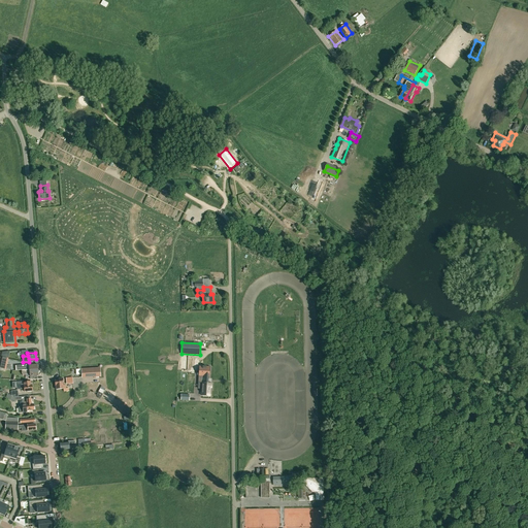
[(207,384),(208,377),(209,377),(209,367),(199,366),(199,376),(200,376),(200,378),(203,378),(203,384),(202,383),(201,395),(209,396),(210,388),(211,388),(211,384),(207,384)]
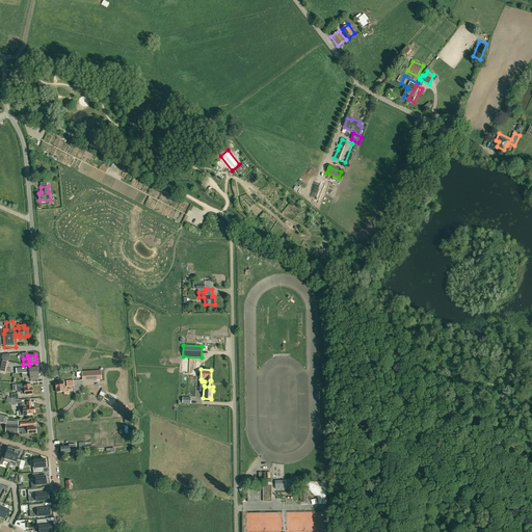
[(101,378),(101,371),(82,372),(82,379),(101,378)]
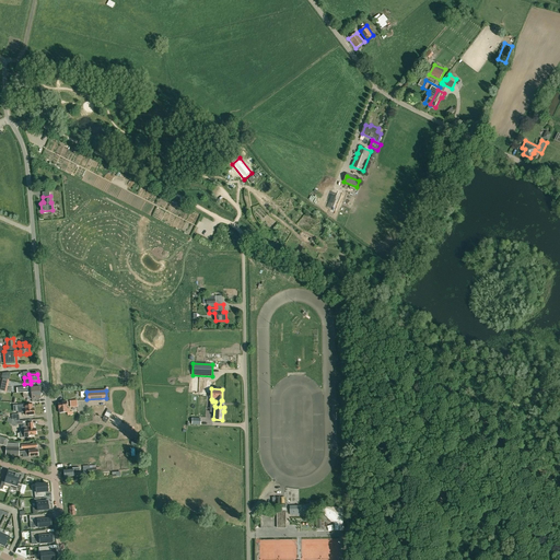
[(22,397),(23,397),(32,397),(32,401),(35,403),(39,403),(39,398),(41,398),(39,393),(26,394),(23,393),(21,393),(22,397)]
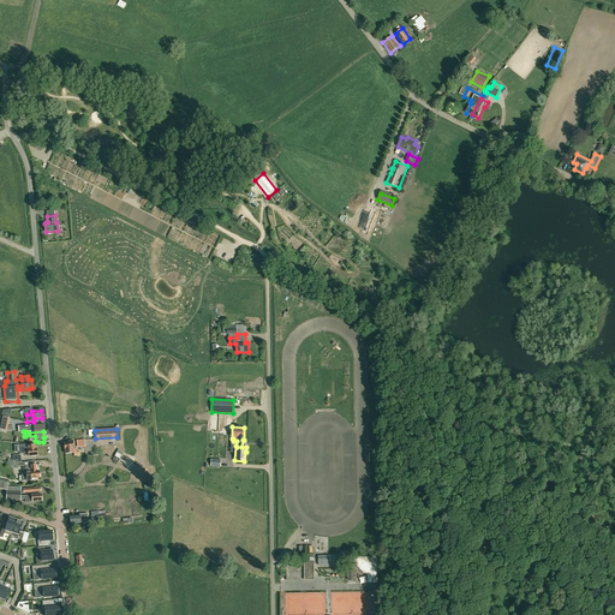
[(69,443),(64,443),(64,449),(65,449),(65,454),(73,453),(73,449),(73,441),(69,441),(69,443)]
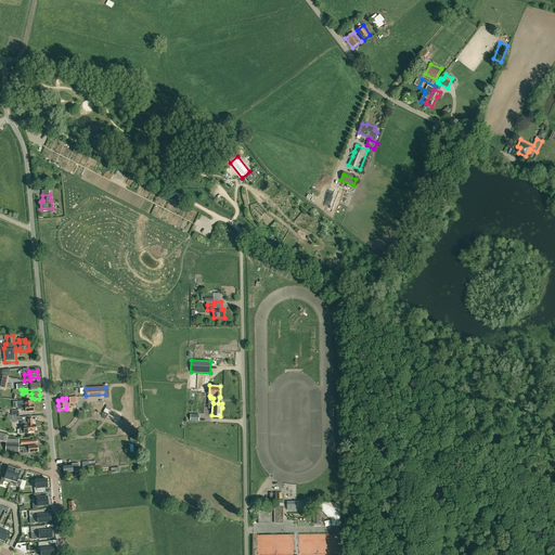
[(34,405),(31,405),(31,401),(23,402),(23,403),(17,404),(18,410),(25,409),(26,412),(34,411),(34,405)]
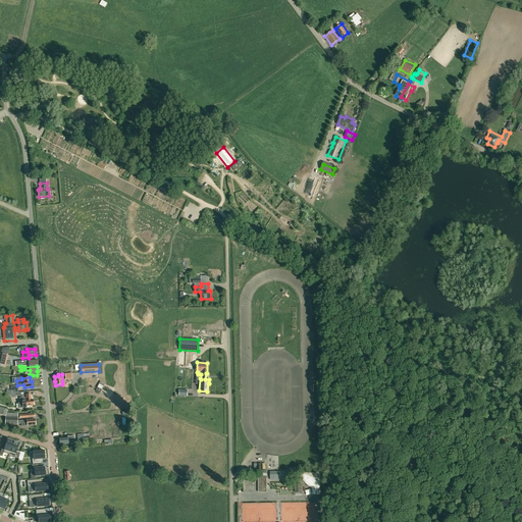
[(18,409),(22,408),(27,408),(25,406),(34,406),(33,400),(31,400),(31,395),(24,395),(22,396),(22,401),(17,401),(18,404),(17,404),(18,409)]
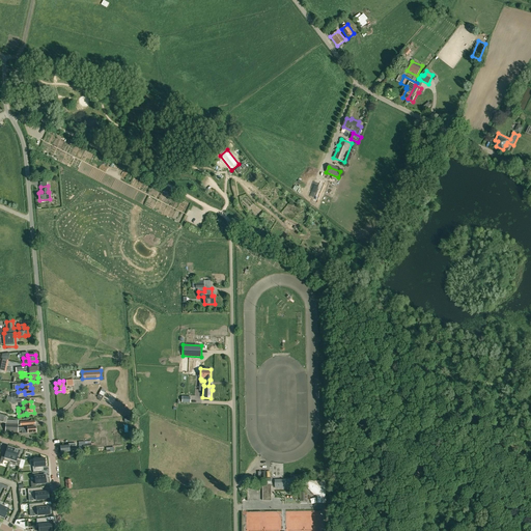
[(18,428),(18,425),(19,421),(6,420),(5,424),(5,426),(5,431),(18,432),(18,431),(22,430),(22,434),(28,434),(36,432),(35,426),(27,427),(21,428),(18,428)]
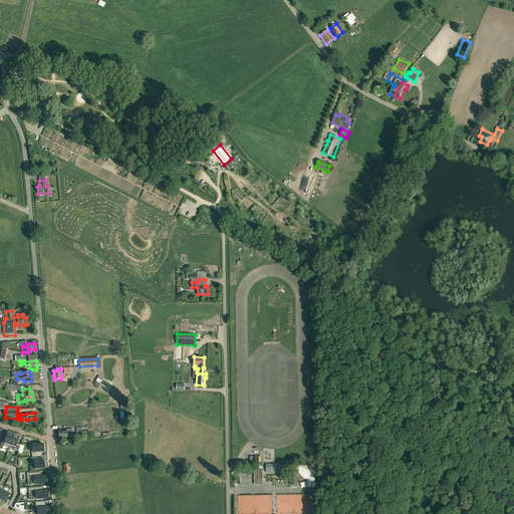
[(66,431),(58,432),(59,439),(67,438),(67,435),(73,435),(73,430),(66,430),(66,431)]
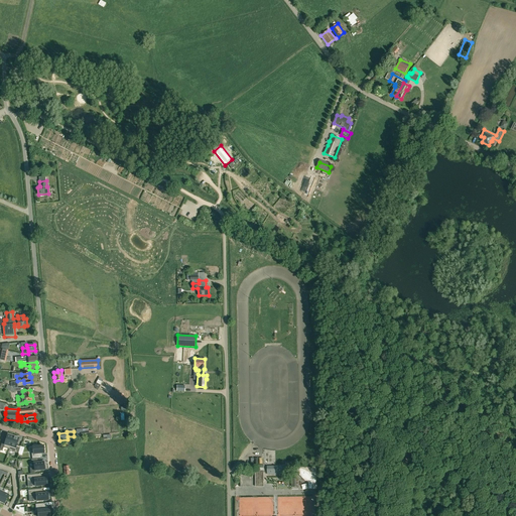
[(3,447),(9,449),(13,436),(7,434),(5,443),(3,447)]
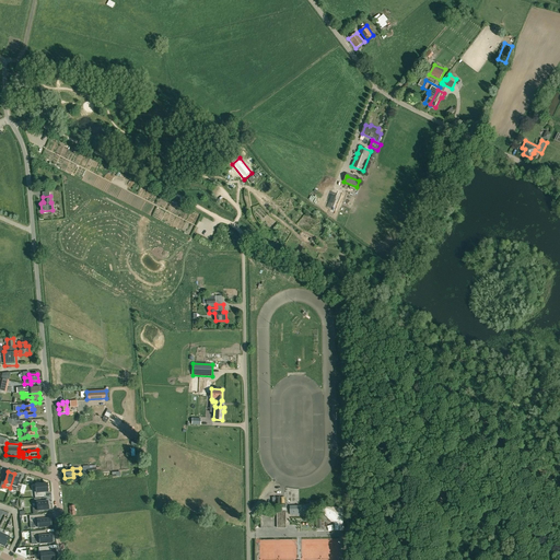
[(14,474),(10,488),(15,489),(15,490),(20,492),(22,485),(19,483),(21,476),(19,475),(20,474),(15,473),(14,474)]
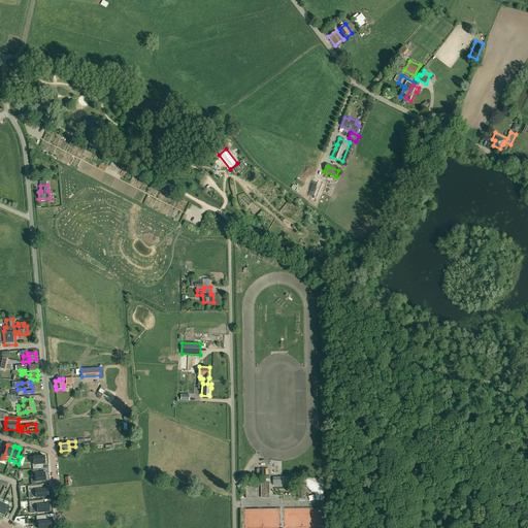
[(34,464),(33,464),(33,469),(41,468),(41,464),(45,464),(44,456),(33,457),(34,464)]
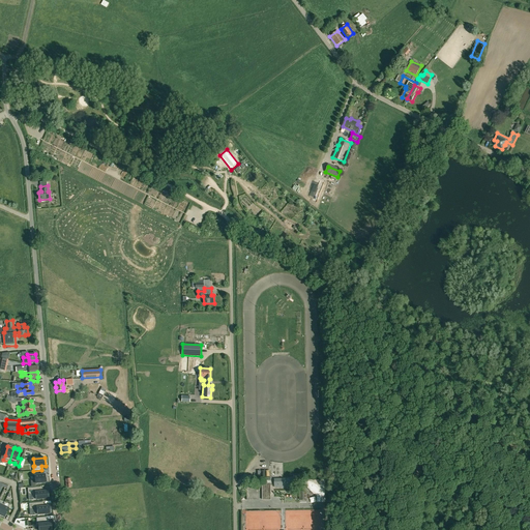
[(38,472),(32,472),(33,476),(35,476),(35,483),(46,482),(46,481),(47,481),(47,478),(46,478),(46,477),(45,474),(38,475),(38,472)]
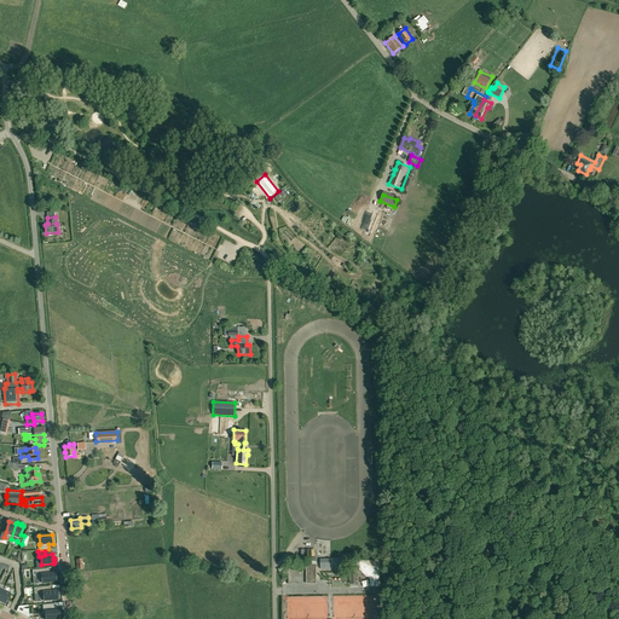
[(350,568),(350,556),(350,554),(342,554),(342,560),(330,560),(320,560),(320,570),(350,568)]
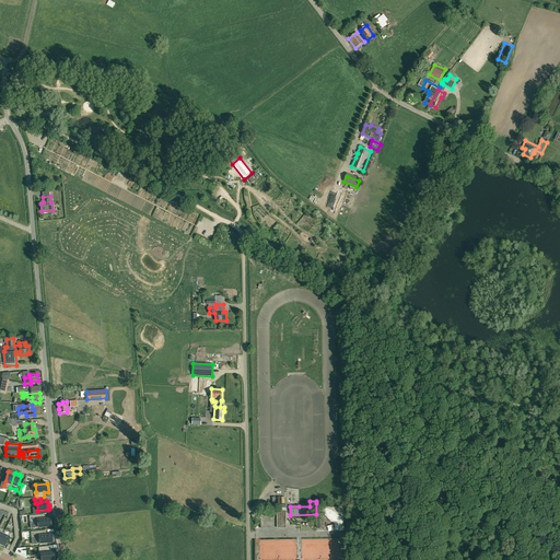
[(335,531),(345,531),(343,508),(333,508),(331,509),(330,508),(319,508),(321,513),(326,513),(326,515),(333,522),(335,522),(335,531)]
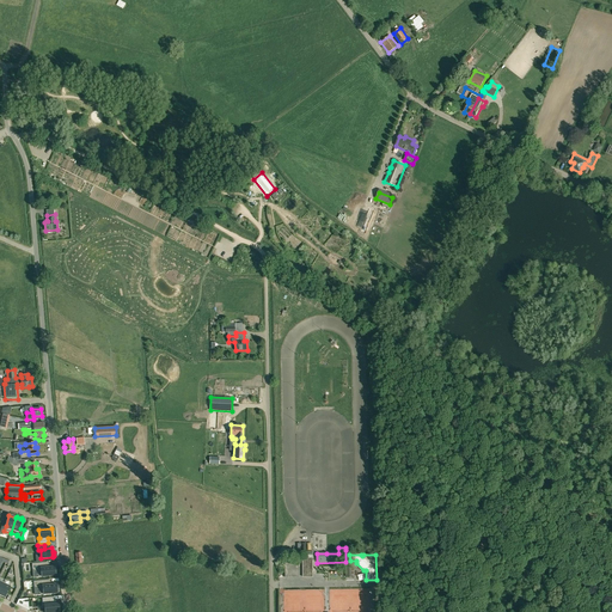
[(47,562),(32,564),(32,569),(38,569),(38,577),(56,576),(56,574),(57,574),(56,569),(55,569),(55,567),(48,568),(47,562)]
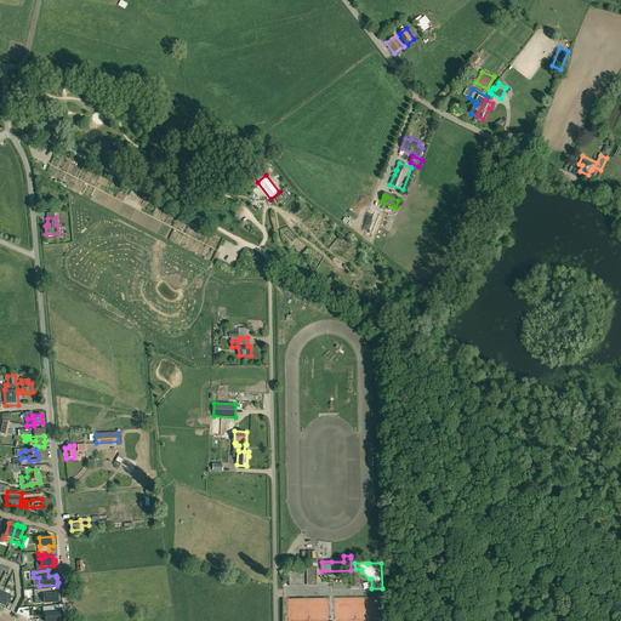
[(50,588),(34,590),(35,596),(40,596),(41,603),(41,604),(58,602),(58,600),(60,600),(60,594),(58,594),(58,593),(50,593),(50,588)]
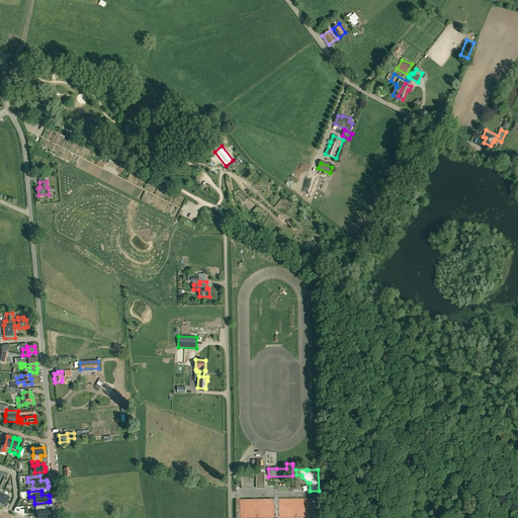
[(0,500),(0,503),(4,506),(8,497),(3,494),(0,500)]
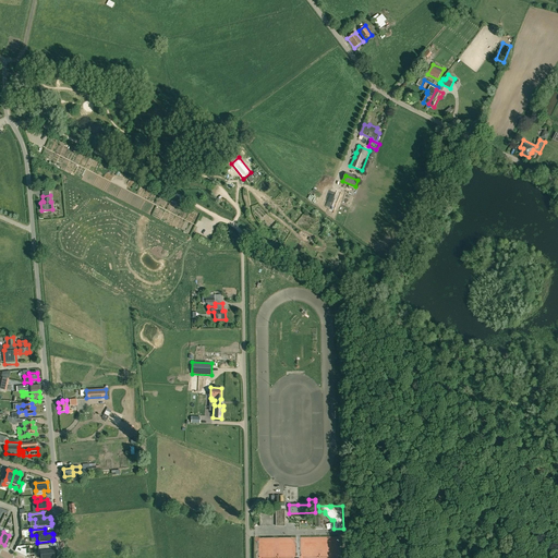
[(48,545),(38,546),(39,553),(40,552),(40,557),(53,557),(53,550),(50,550),(48,550),(48,545)]
